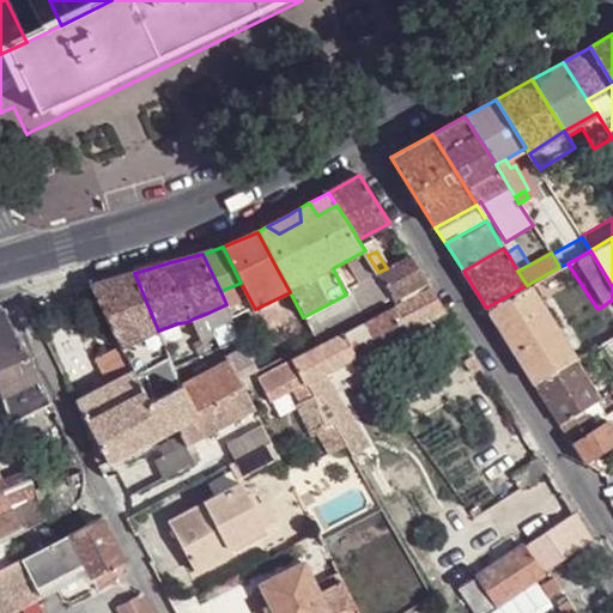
[(426,280),(411,256),(387,268),(378,272),(393,293),(395,297),(426,280)]
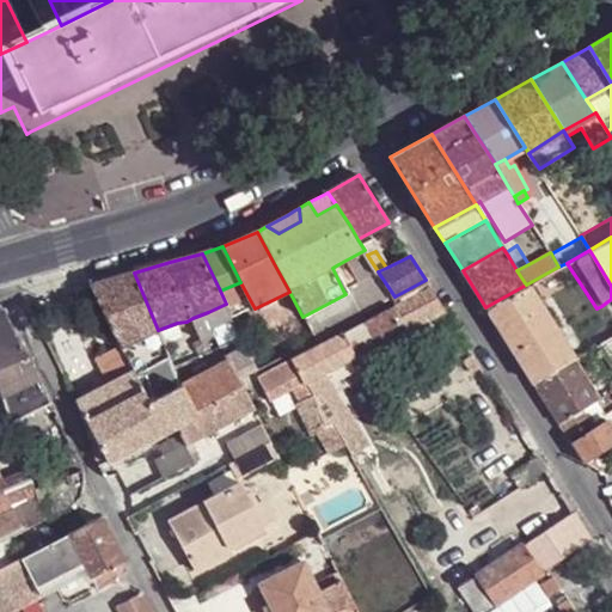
[(332,268),(343,291),(349,287),(341,269),(338,264),(332,268)]
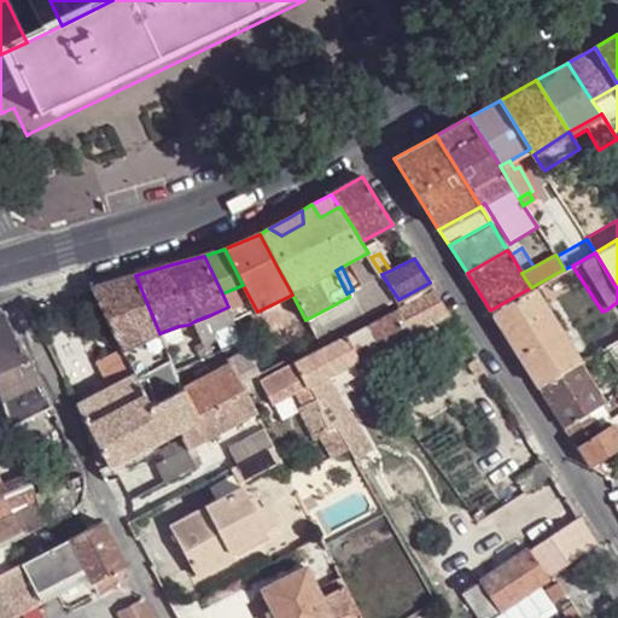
[(122,348),(122,351),(132,347),(145,340),(159,333),(135,275),(91,287),(122,348)]
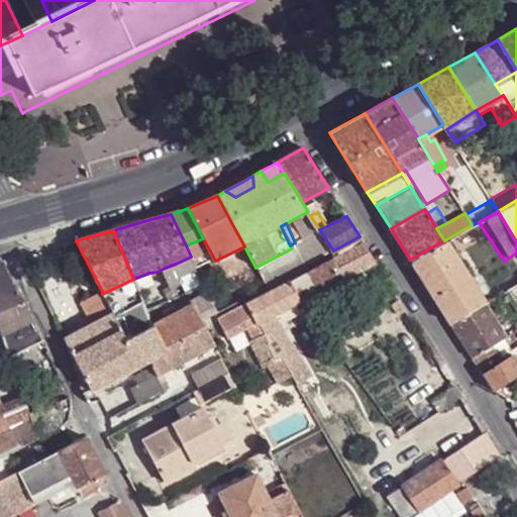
[(364,242),(359,236),(333,250),(337,255),(364,242)]
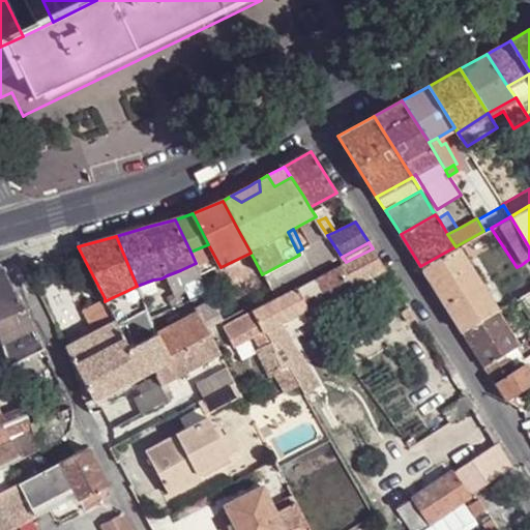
[(208,244),(190,252),(196,263),(201,276),(221,267),(208,244)]
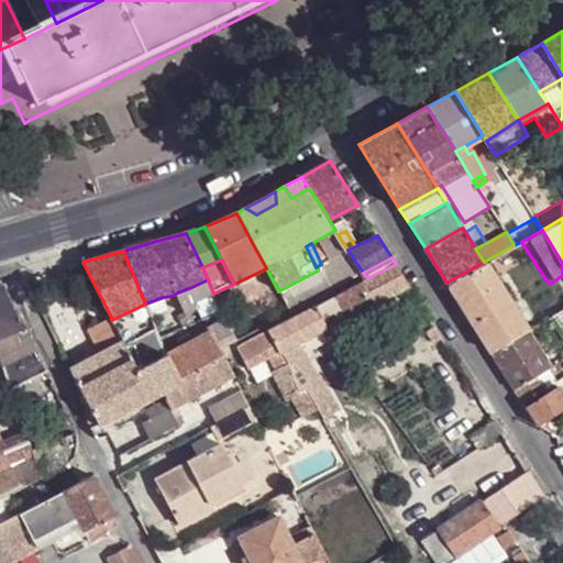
[(446,283),(490,352),(529,330),(484,262),(464,273),(446,283)]
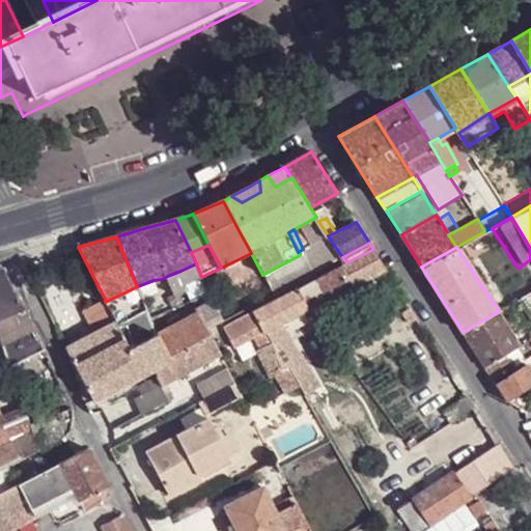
[(341,266),(352,286),(386,269),(373,249),(346,262),(341,266)]
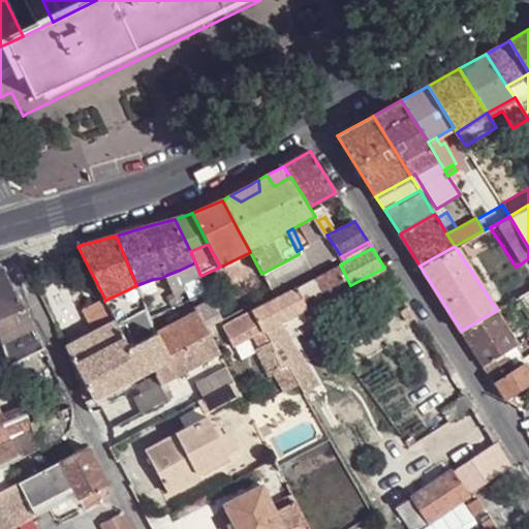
[(195,262),(180,270),(184,279),(189,291),(192,300),(208,293),(200,276),(195,262)]
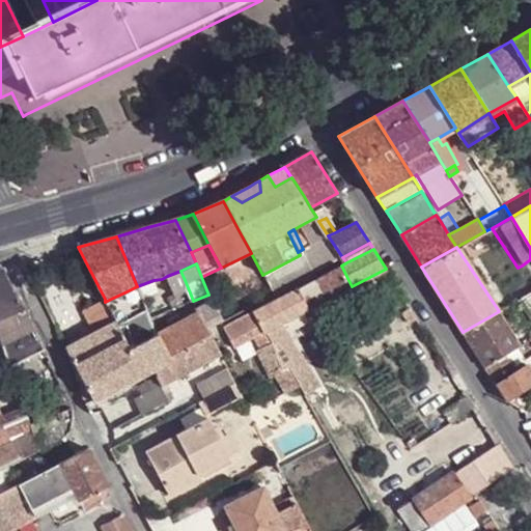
[(352,286),(341,266),(299,288),(309,309),(310,312),(354,289),(352,286)]
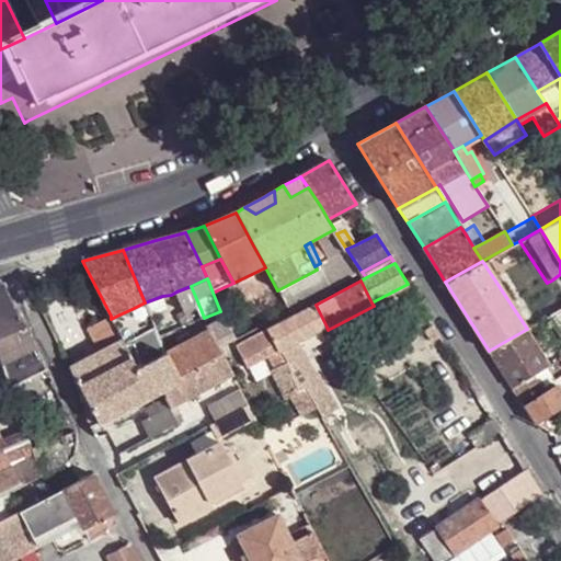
[(6,284),(0,285),(0,358),(9,382),(11,389),(47,369),(6,284)]
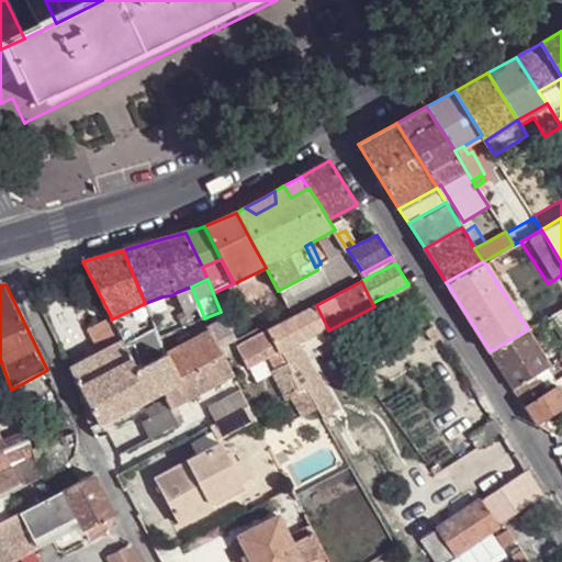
[(182,302),(195,296),(191,287),(177,292),(182,302)]
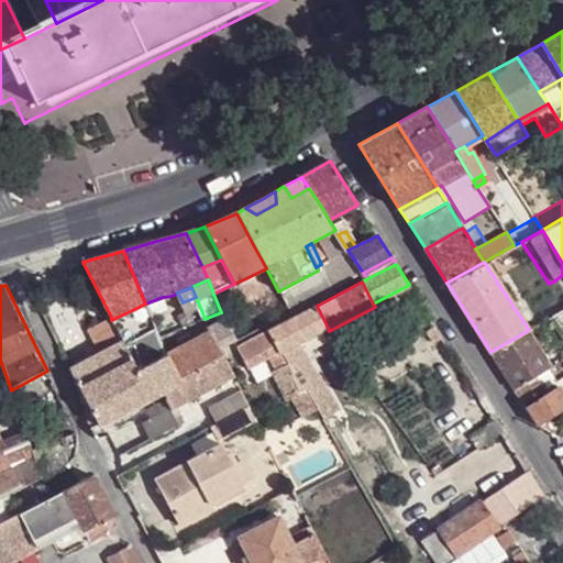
[(177,293),(172,296),(180,315),(186,311),(183,302),(177,293)]
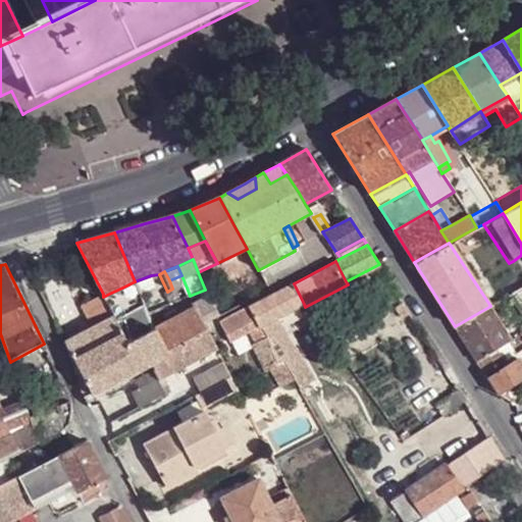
[(139,293),(154,285),(151,275),(135,281),(139,293)]
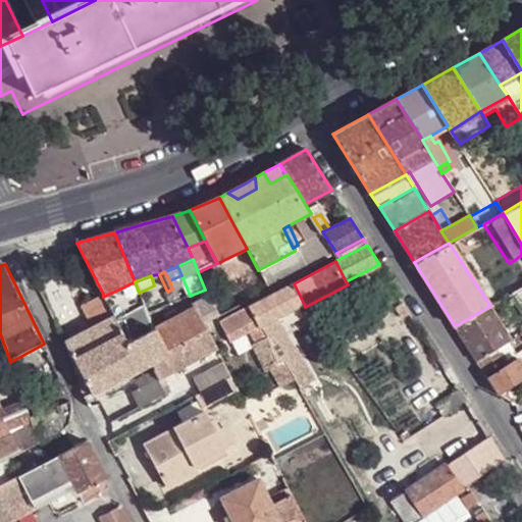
[(261,327),(274,319),(304,304),(294,283),(285,288),(270,295),(250,306),(261,327)]
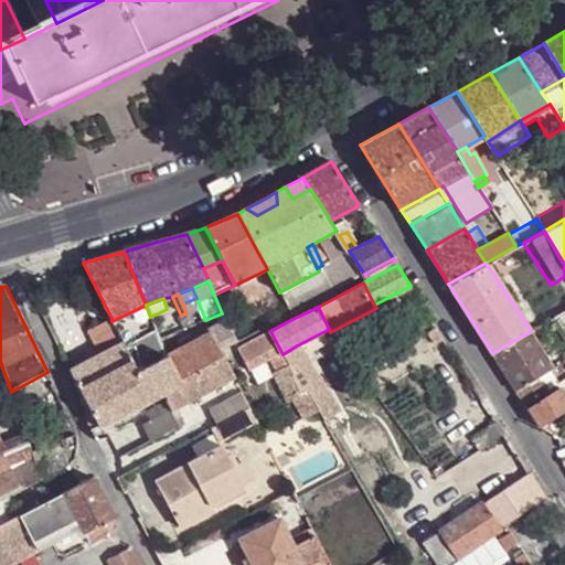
[(564,310),(551,319),(561,332),(564,329),(564,310)]
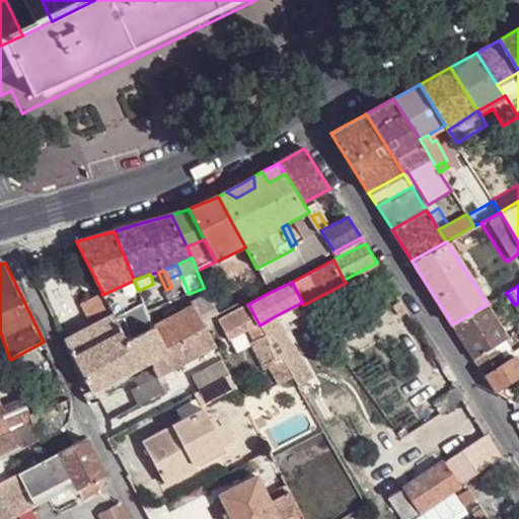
[(122,286),(110,291),(117,302),(127,297),(122,286)]
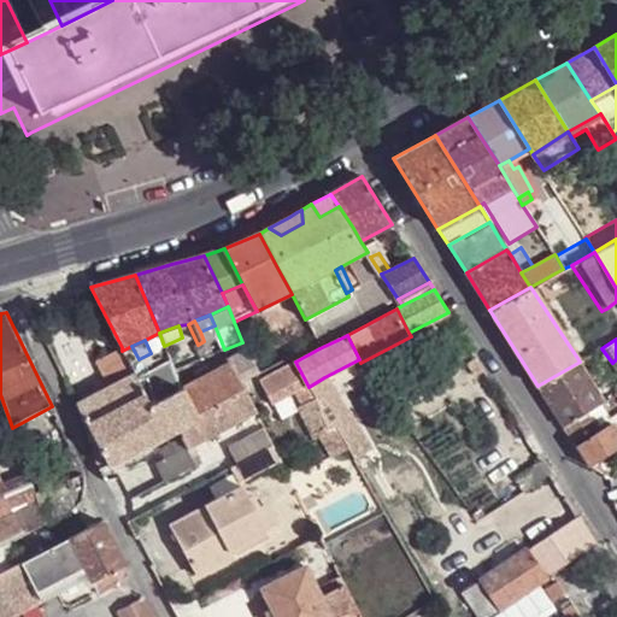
[(111,388),(76,407),(89,435),(99,452),(95,459),(101,471),(178,430),(176,425),(195,416),(182,389),(169,397),(151,406),(135,376),(134,371),(122,351),(122,347),(98,360),(111,388)]
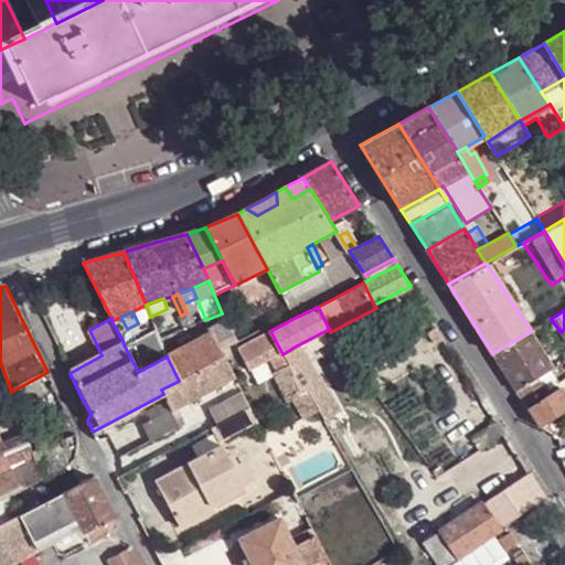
[(236,342),(225,320),(210,328),(212,332),(221,350),(236,342)]
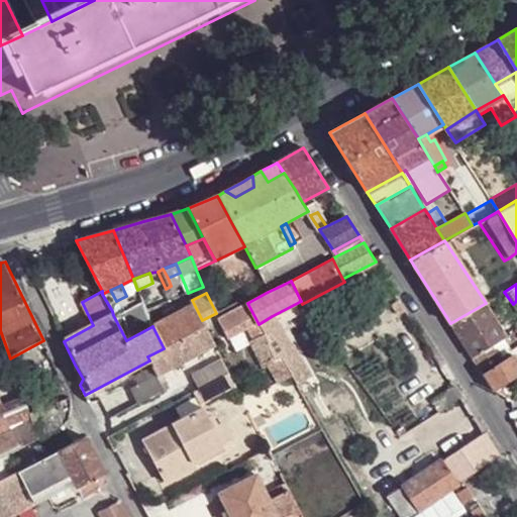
[(253,340),(264,334),(259,324),(247,303),(236,309),(253,340)]
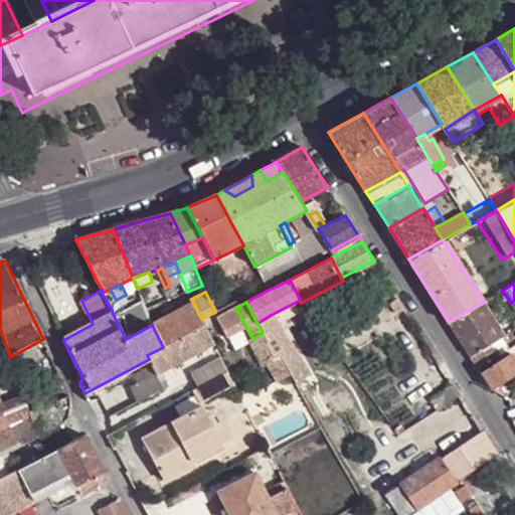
[(484,302),(449,322),(479,367),(508,348),(504,342),(509,339),(505,334),(484,302)]
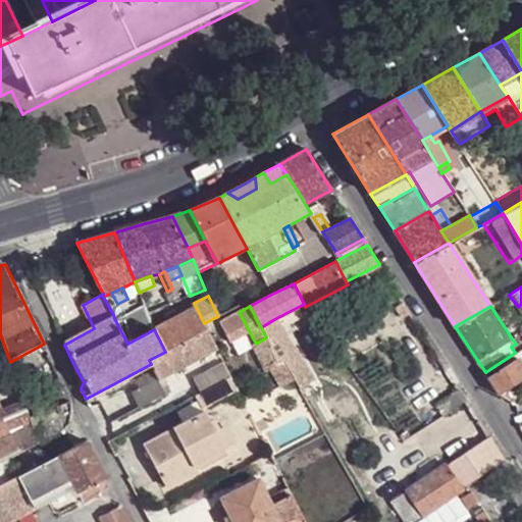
[(154,329),(165,352),(207,330),(208,329),(207,328),(204,323),(196,307),(154,328),(154,329)]
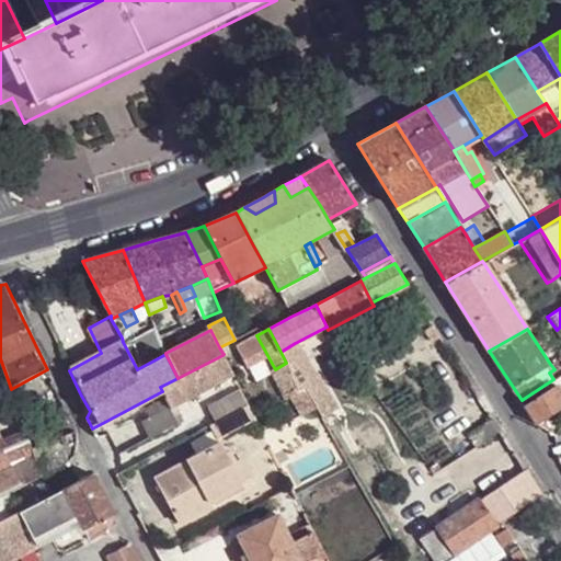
[(144,342),(139,334),(129,339),(123,342),(137,369),(153,361),(144,342)]
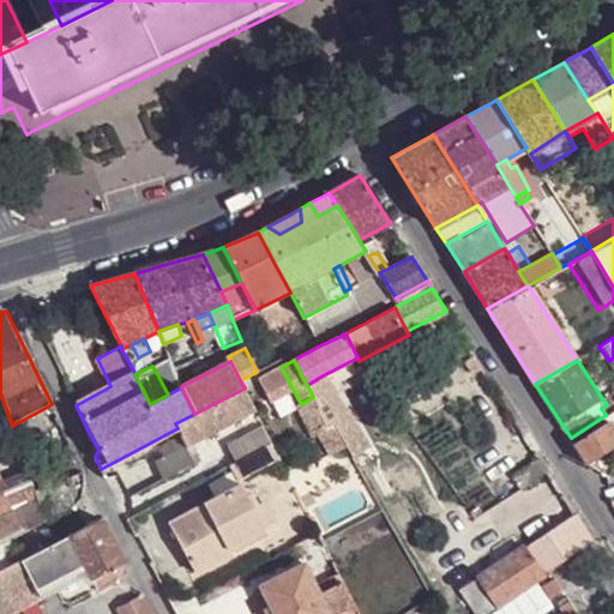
[(323,375),(307,385),(313,397),(318,405),(335,397),(323,375)]
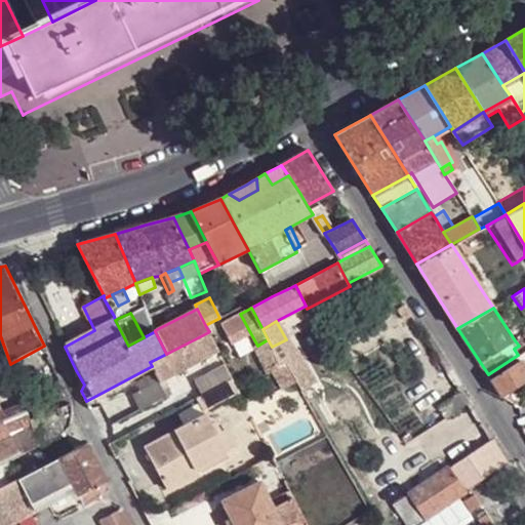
[(217,352),(208,332),(166,354),(150,362),(152,366),(160,381),(164,379),(217,352)]
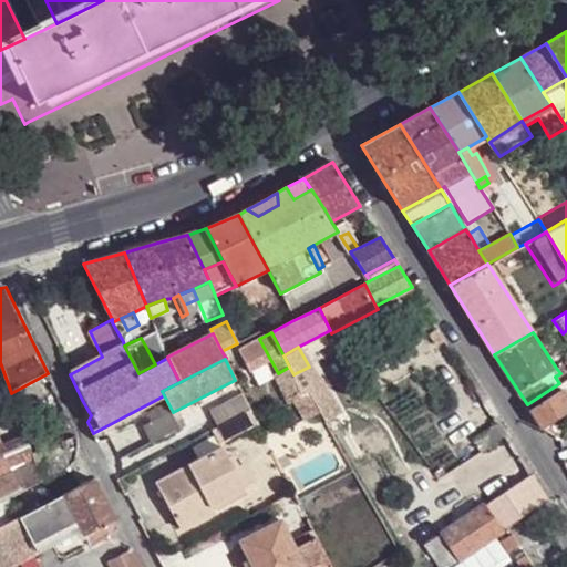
[(278,373),(294,401),(300,398),(300,397),(302,395),(291,378),(294,375),(294,374),(289,367),(278,373)]
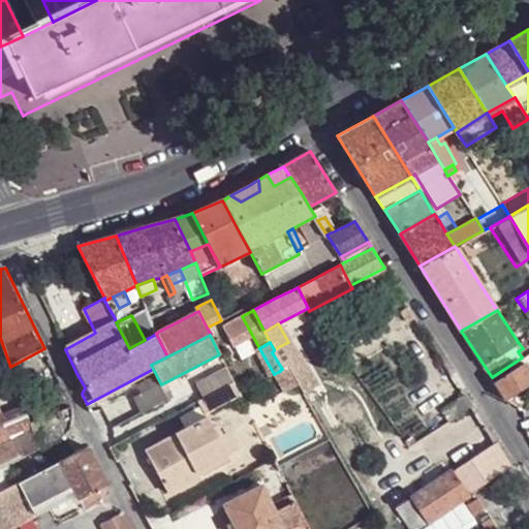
[(300,361),(288,342),(274,349),(274,350),(272,352),(282,369),(290,365),(290,366),(300,361)]
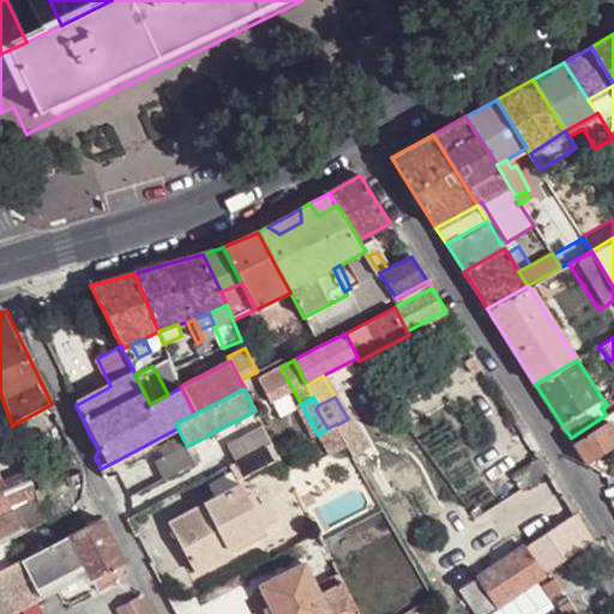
[(360,441),(348,419),(337,425),(349,447),(360,441)]
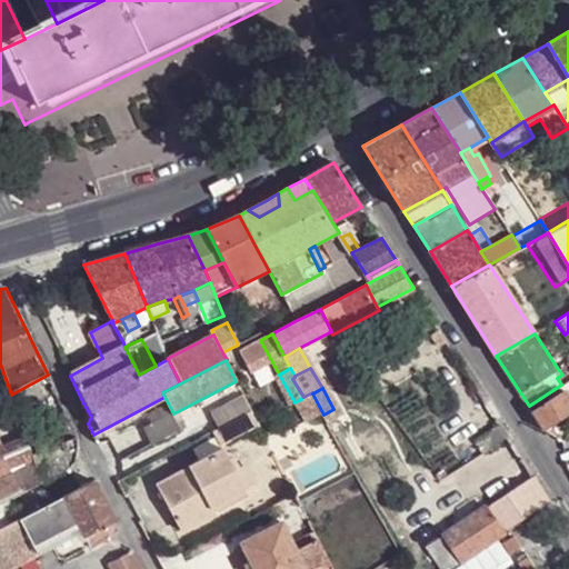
[(531,411),(545,430),(565,416),(568,412),(568,397),(568,396),(563,389),(531,411)]
